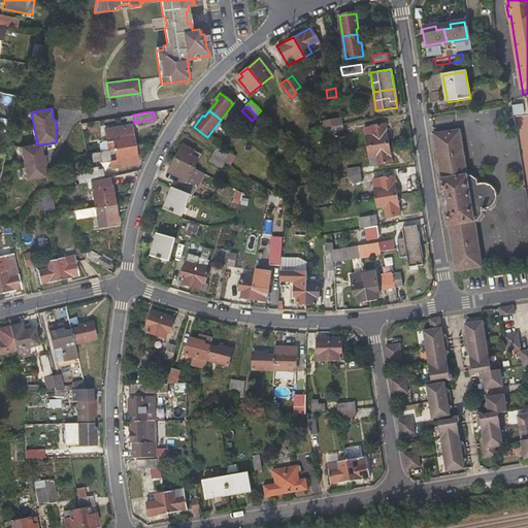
[(329,126),(342,124),(341,117),(321,121),(322,127),(329,126)]
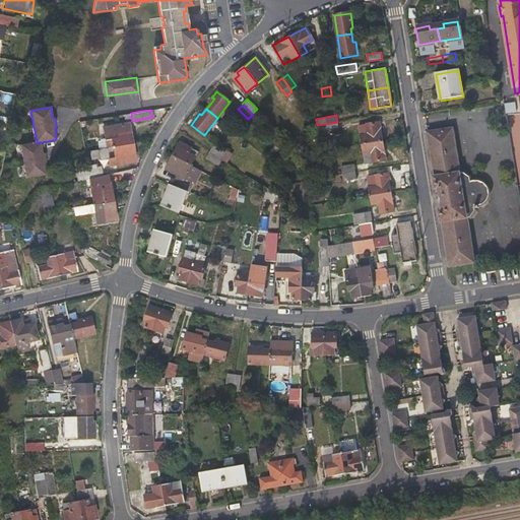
[(361,143),(382,140),(379,121),(358,125),(361,143)]
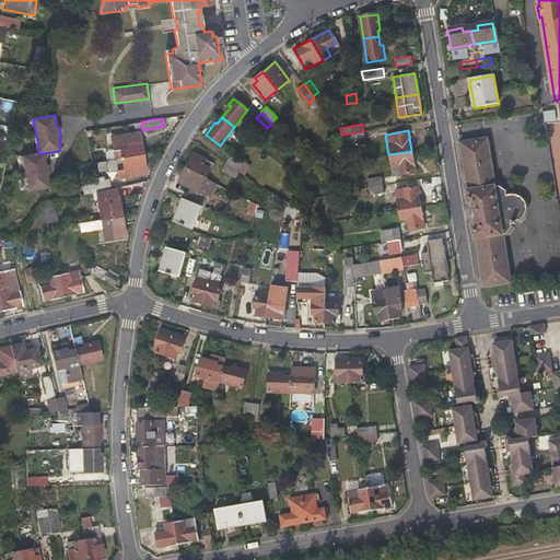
[(364,139),(363,131),(349,133),(350,141),(364,139)]
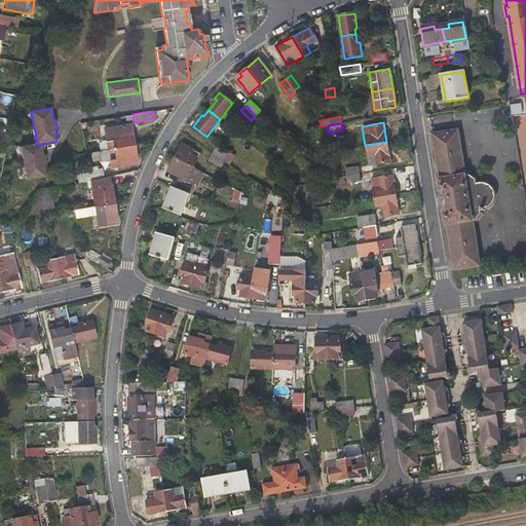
[(114,148),(133,145),(129,125),(104,129),(106,141),(113,140),(114,148)]
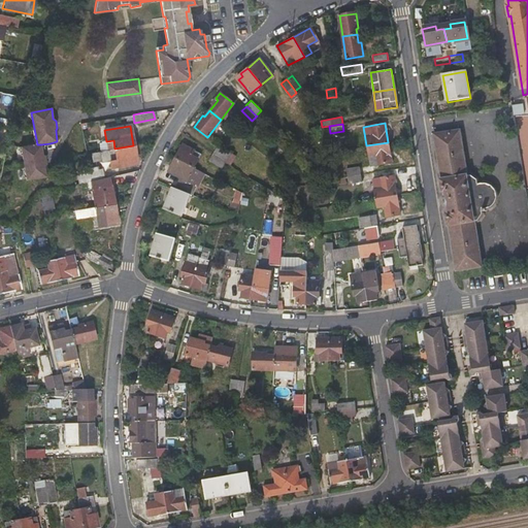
[(461,127),(432,132),(455,272),(484,267),(461,127)]
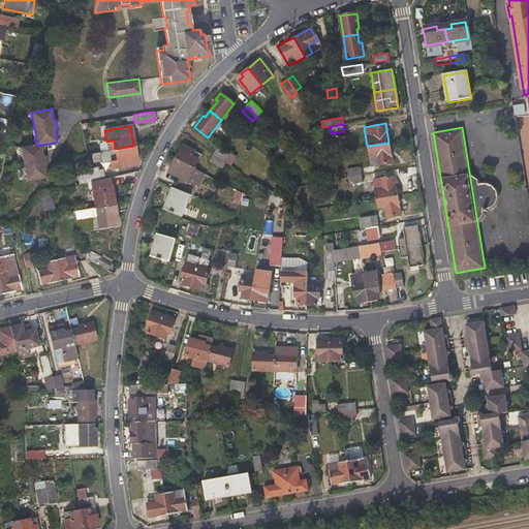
[(370,165),(381,163),(392,161),(389,143),(367,146),(370,165)]
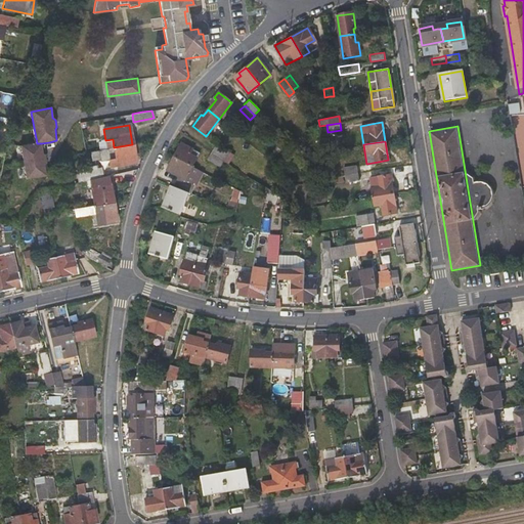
[(174,156),(193,166),(201,153),(181,142),(174,156)]
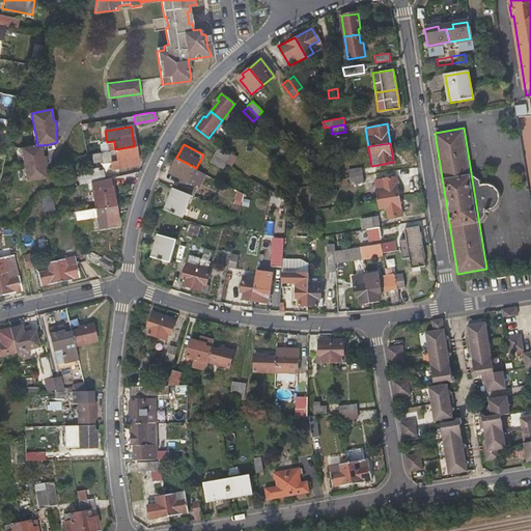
[(227,158),(229,155),(231,152),(220,144),(216,150),(227,158)]
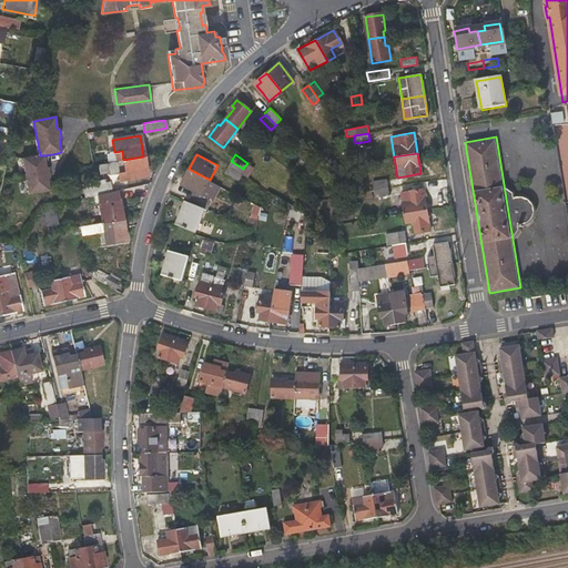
[(44,155),(40,155),(23,160),(30,195),(51,191),(50,180),(51,178),(50,169),(47,166),(44,155)]
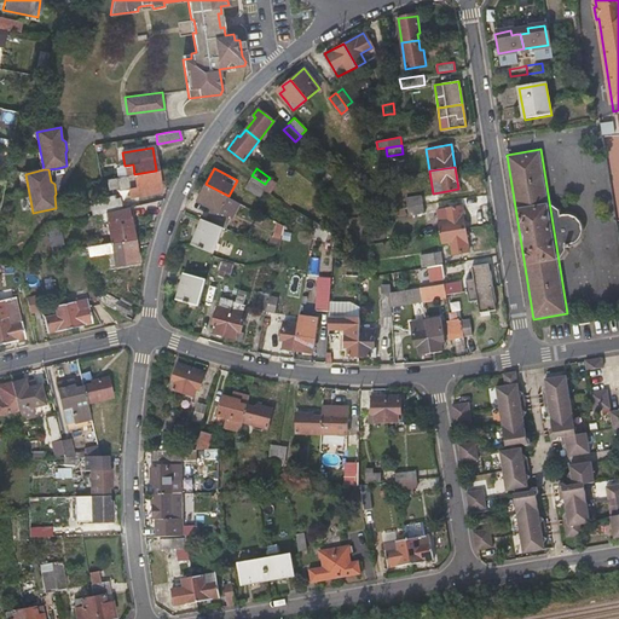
[(128,195),(137,194),(158,190),(156,171),(134,174),(98,180),(100,191),(109,190),(110,191),(127,189),(128,195)]
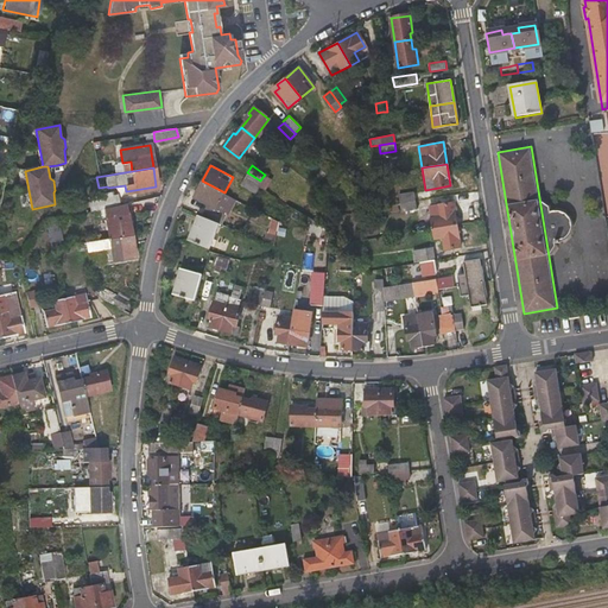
[(240,184),(247,189),(254,194),(259,187),(245,177),(240,184)]
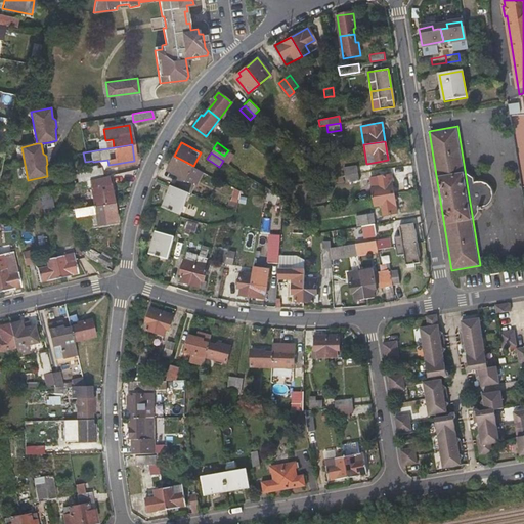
[(174,186),(189,192),(191,193),(197,183),(187,178),(193,166),(174,156),(168,169),(180,175),(174,186)]
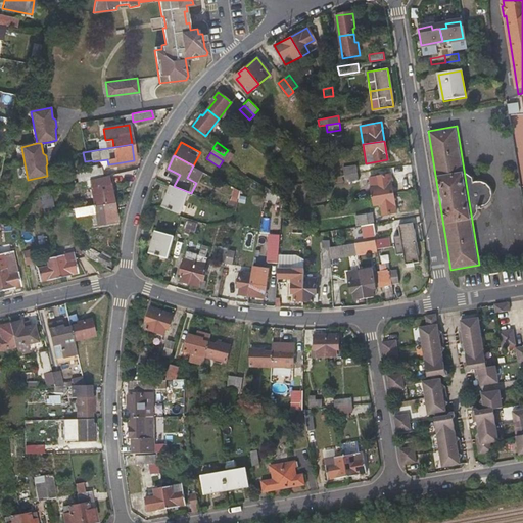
[(82,181),(104,176),(102,167),(97,168),(97,164),(77,170),(77,173),(62,176),(64,185),(82,181)]
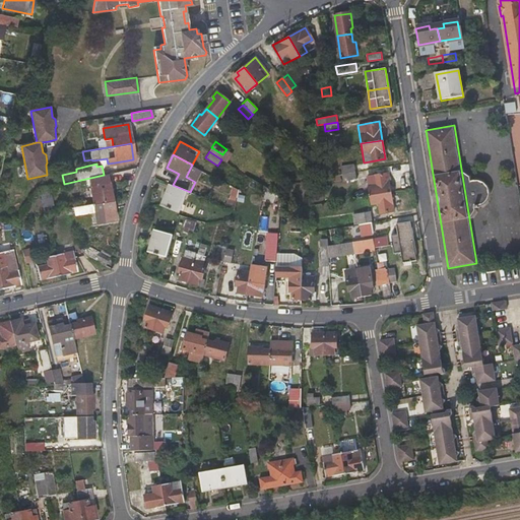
[(342,174),(355,172),(354,165),(341,167),(342,174)]
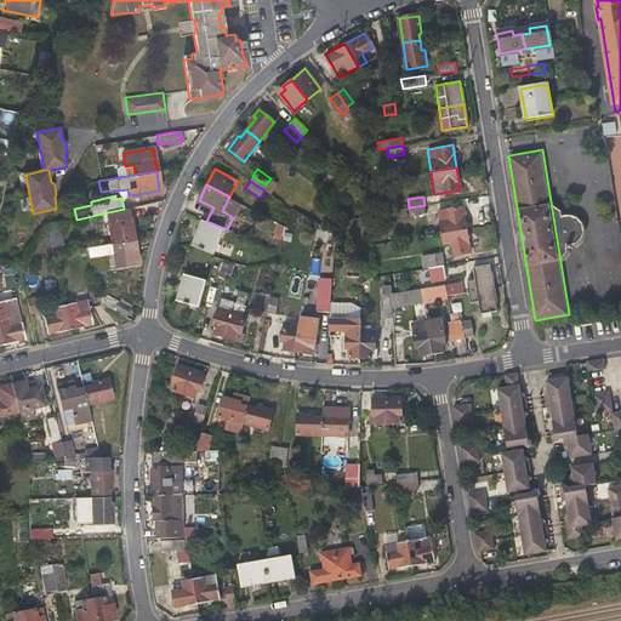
[(410,216),(417,215),(426,214),(425,205),(409,208),(410,216)]
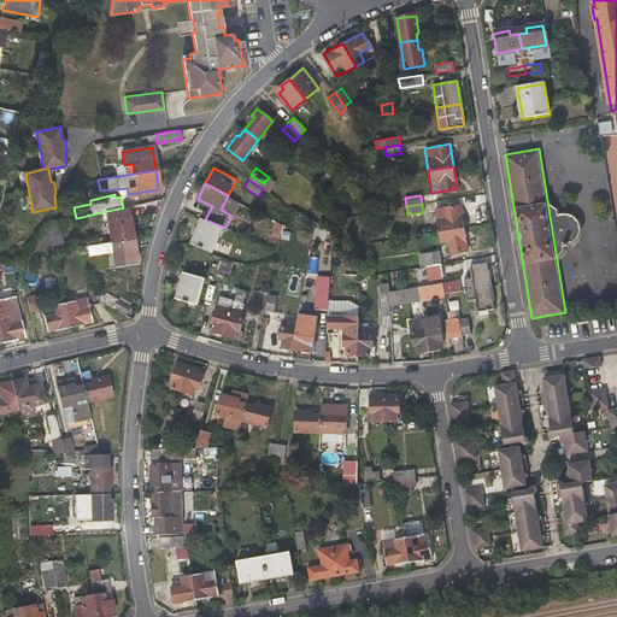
[(435,209),(439,233),(464,228),(462,219),(459,219),(458,212),(460,212),(459,205),(435,209)]
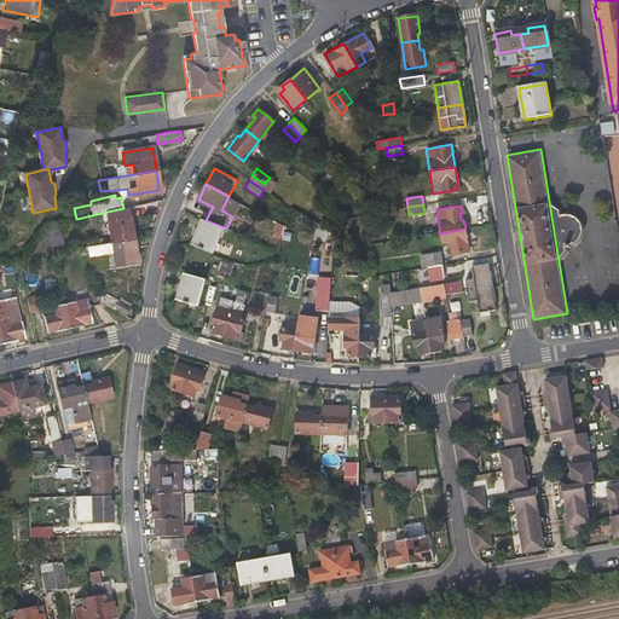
[(123,208),(105,212),(97,214),(98,221),(106,220),(110,243),(134,239),(129,207),(123,208)]
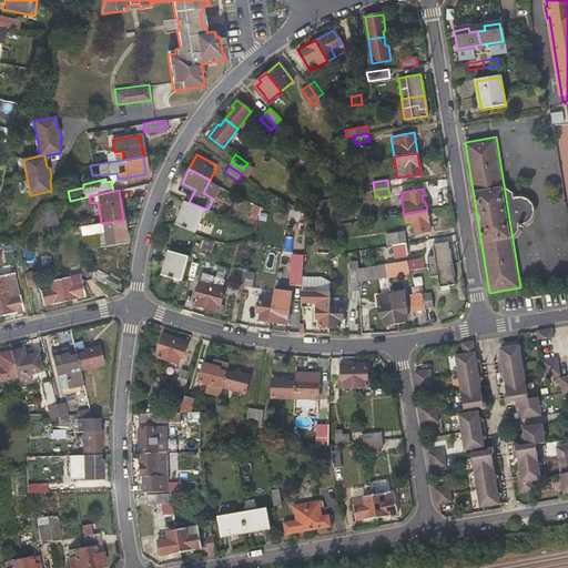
[(205,209),(189,202),(185,201),(176,225),(195,232),(205,209)]
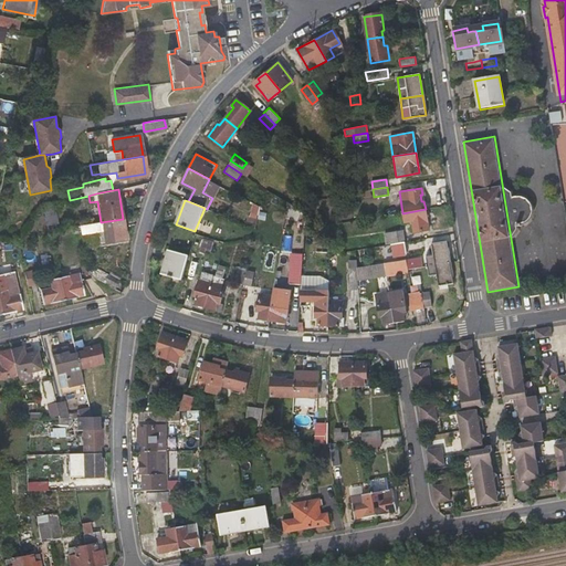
[(247,226),(252,228),(257,230),(262,207),(254,202),(247,226)]
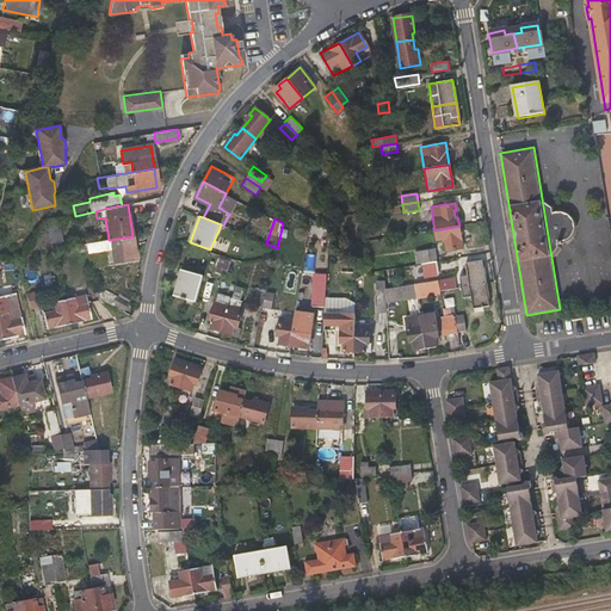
[(463,247),(461,233),(460,226),(434,230),(437,240),(444,239),(446,250),(463,247)]
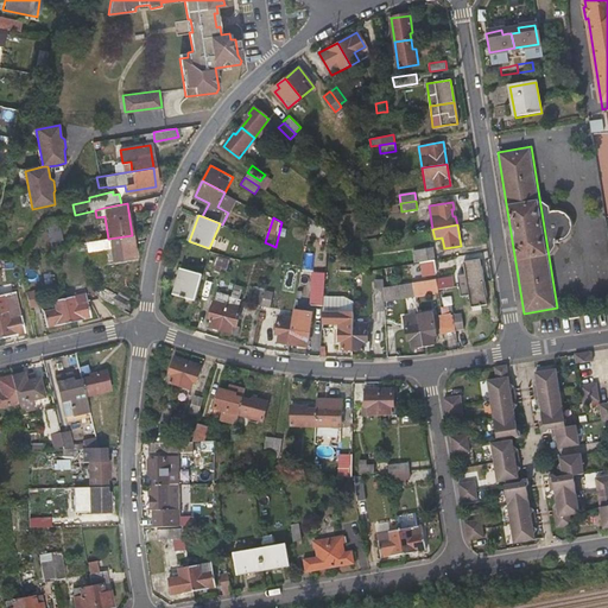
[(52,247),(56,247),(59,246),(57,234),(50,235),(52,247)]
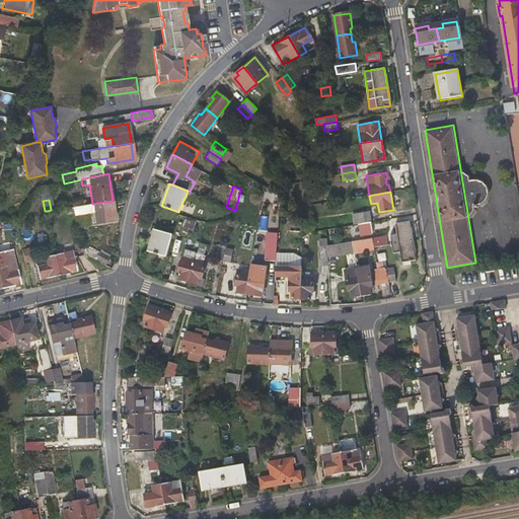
[(115,216),(113,201),(92,204),(83,205),(74,207),(75,214),(89,211),(94,210),(95,219),(115,216)]
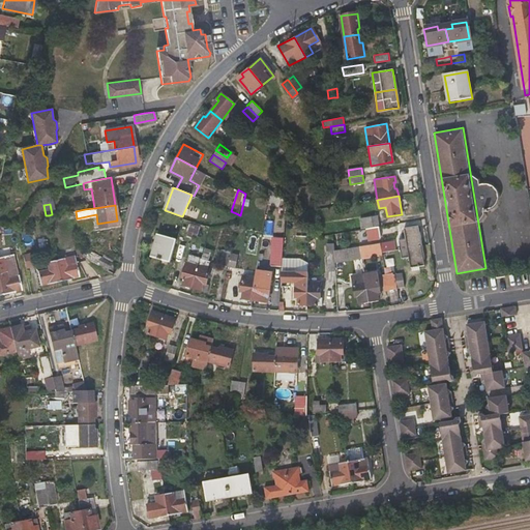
[(362,229),(378,227),(377,217),(360,221),(362,229)]
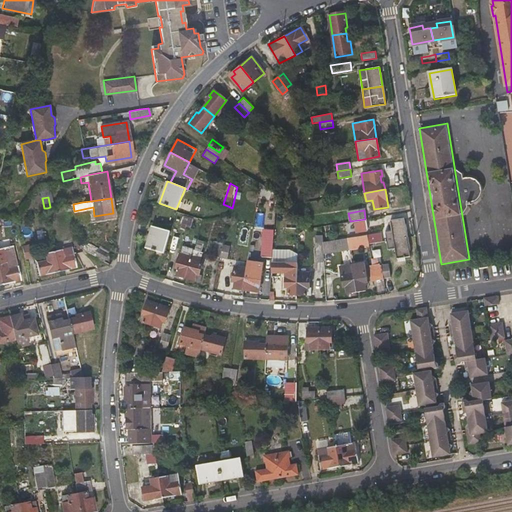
[(181,229),(185,230),(190,231),(193,220),(184,218),(181,229)]
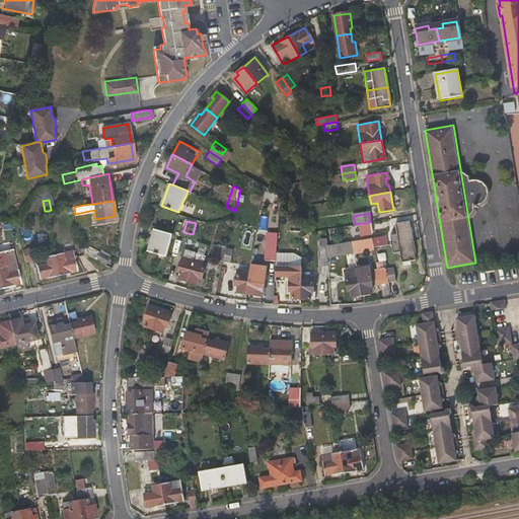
[(372,232),(370,222),(355,224),(350,225),(352,236),(372,232)]
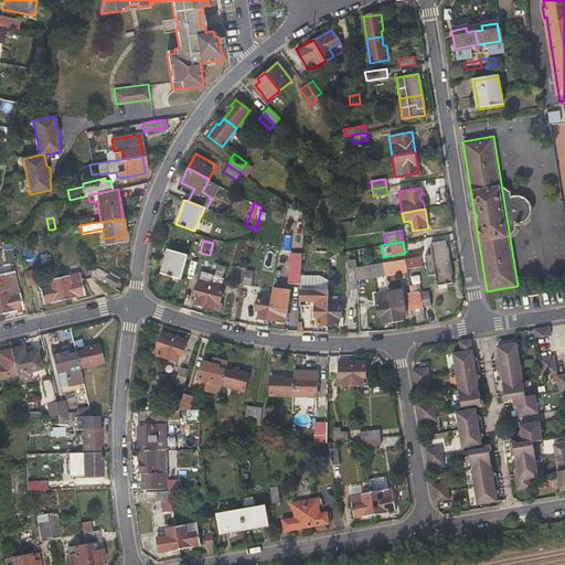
[(426,266),(448,263),(445,242),(430,244),(433,255),(425,257),(426,266)]
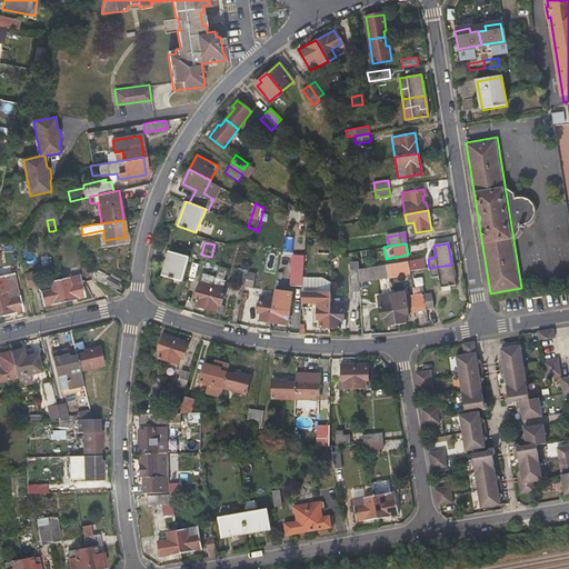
[(182,281),(187,269),(190,258),(171,251),(165,275),(182,281)]
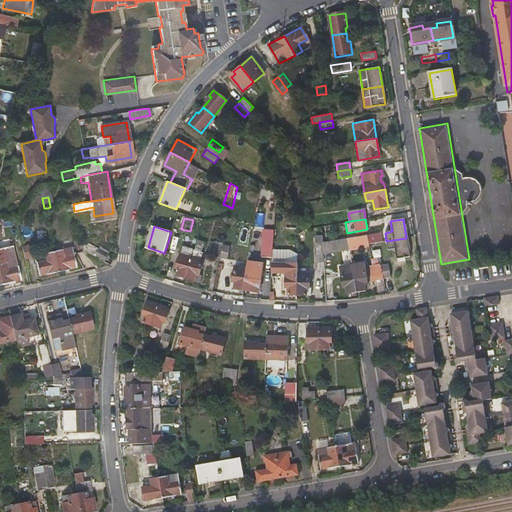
[(367,235),(369,244),(381,242),(380,233),(367,235)]
